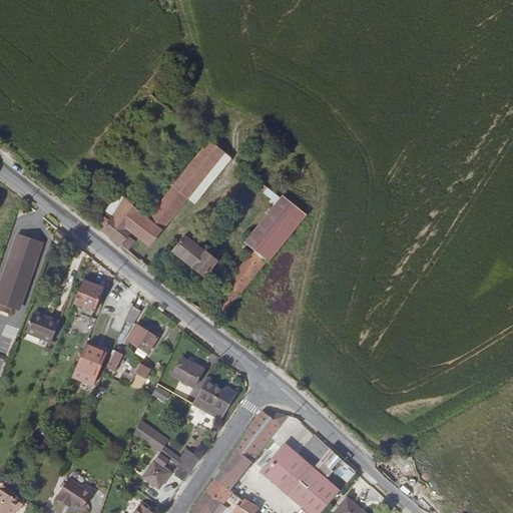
[(187,198),(223,153),(209,142),(173,186),(186,197),(187,198)]
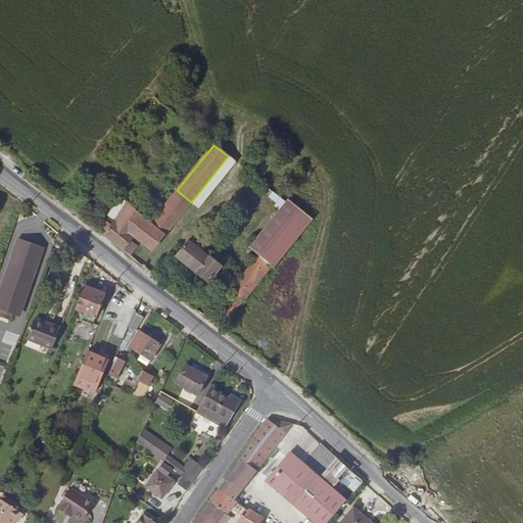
[(122,250),(129,242),(133,236),(151,251),(190,201),(177,190),(171,198),(150,224),(143,218),(144,216),(127,200),(127,201),(114,220),(104,235),(122,250)]
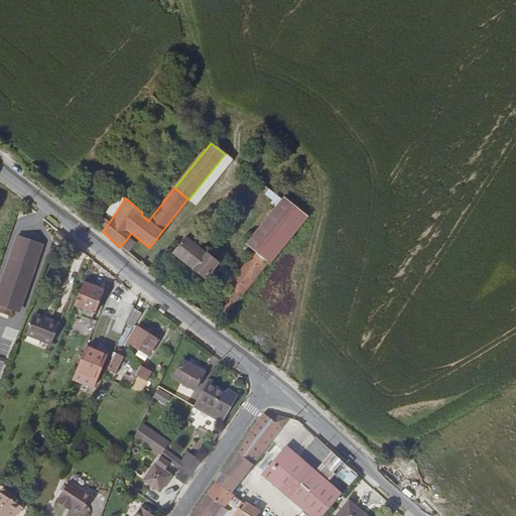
[(106,212),(113,217),(125,199),(118,194),(106,212)]
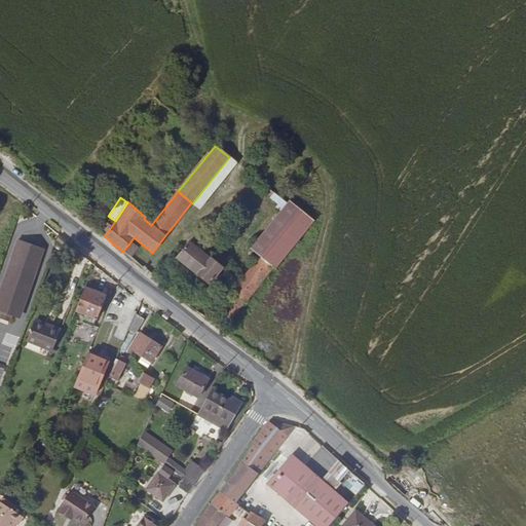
[(271,269),(309,222),(286,202),(249,250),(259,259),(271,269)]
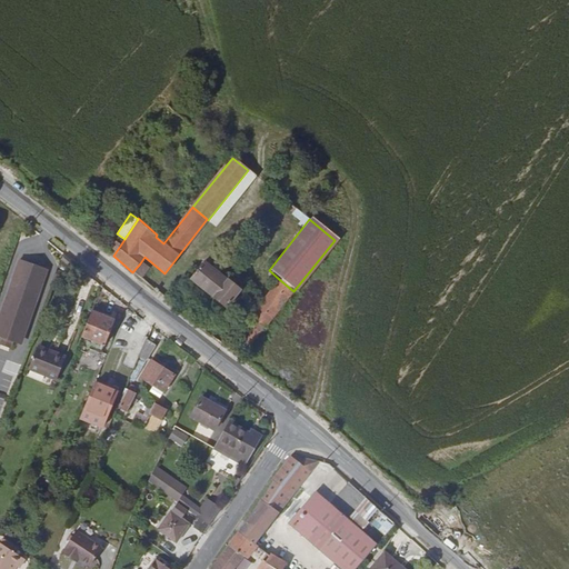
[(68,269),(71,265),(65,259),(60,263),(68,269)]
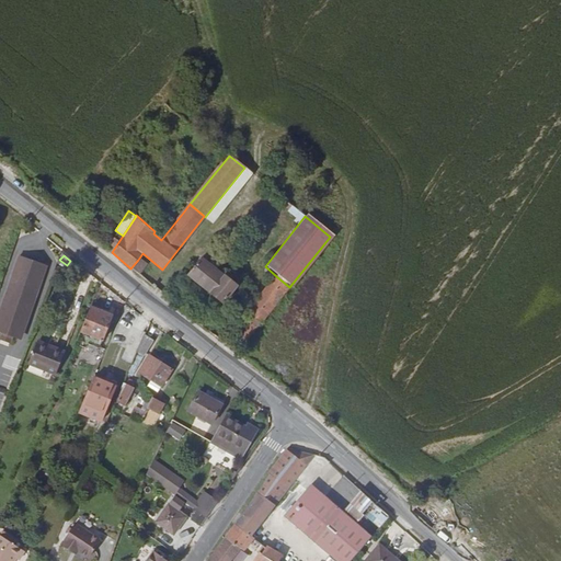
[(237,286),(202,258),(187,276),(222,305),(237,286)]
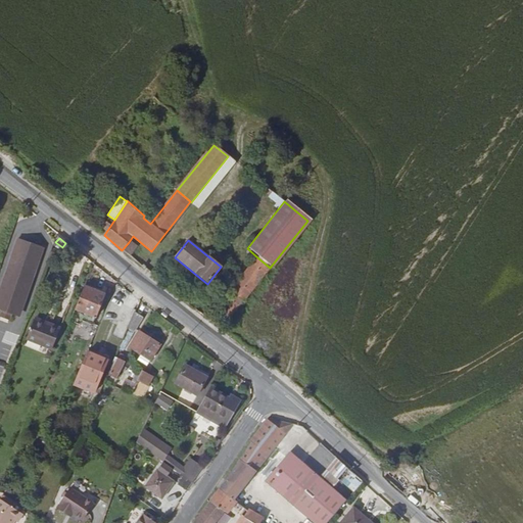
[(42,249),(17,241),(0,287),(0,313),(17,320),(42,249)]
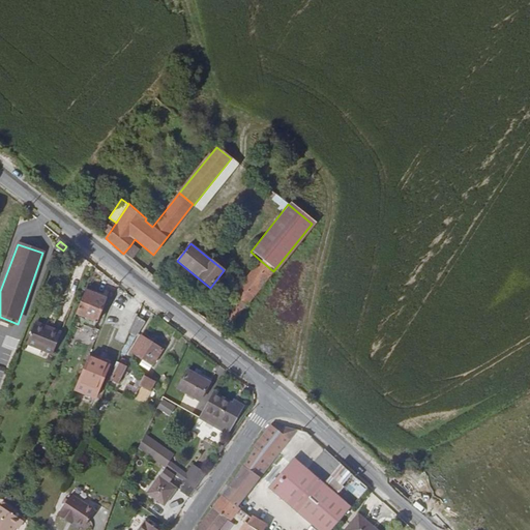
[(123,254),(130,259),(138,251),(130,245),(123,254)]
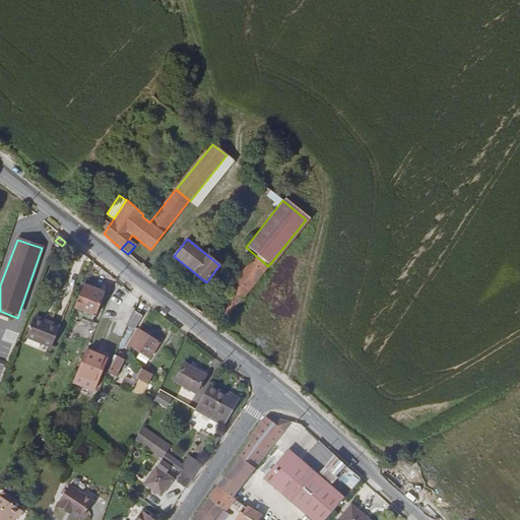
[(47,260),(53,263),(55,257),(49,255),(47,260)]
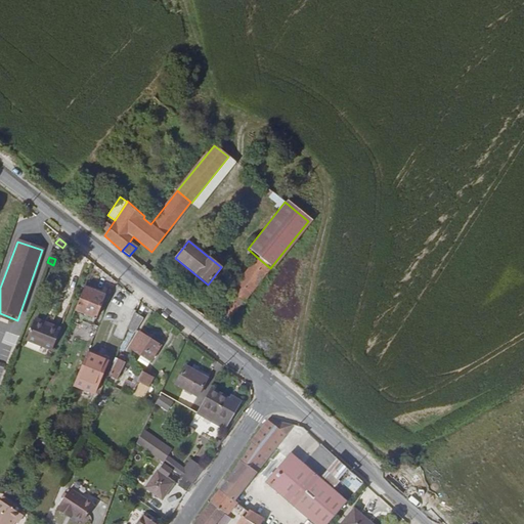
[(216,325),(221,330),(270,268),(258,258),(231,292),(237,297),(216,325)]
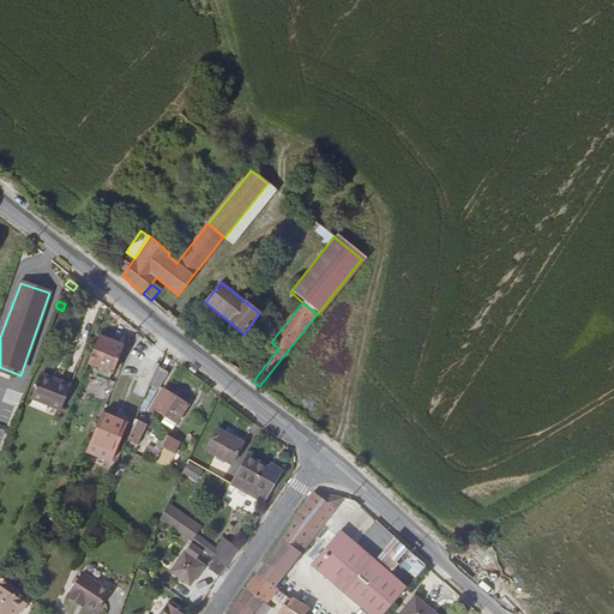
[(97,339),(79,384),(103,393),(121,349),(97,339)]
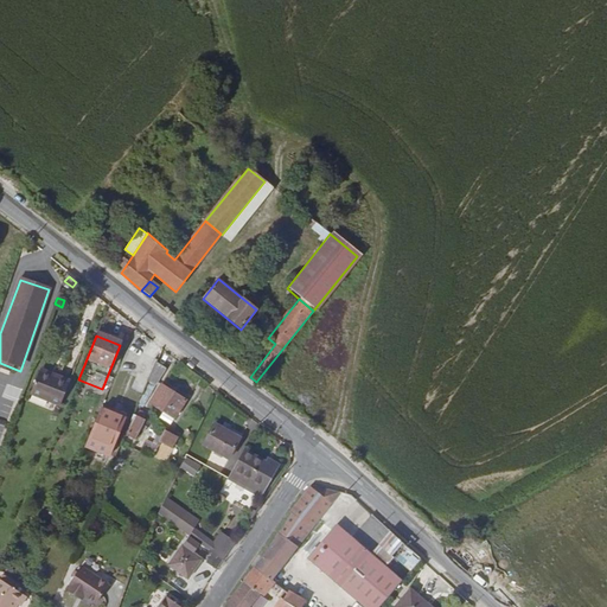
[(155,366),(157,363),(140,356),(132,375),(148,383),(155,366)]
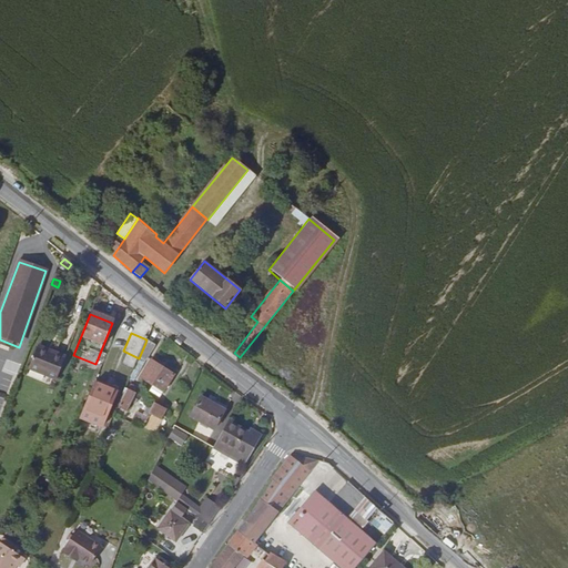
[(155,347),(145,343),(139,358),(145,362),(155,347)]
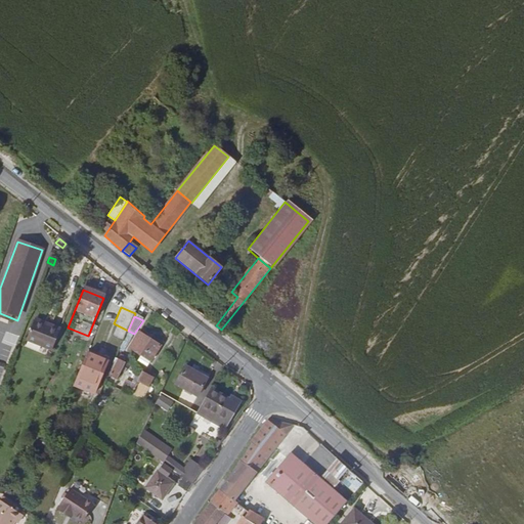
[(59,333),(33,321),(25,343),(50,354),(59,333)]
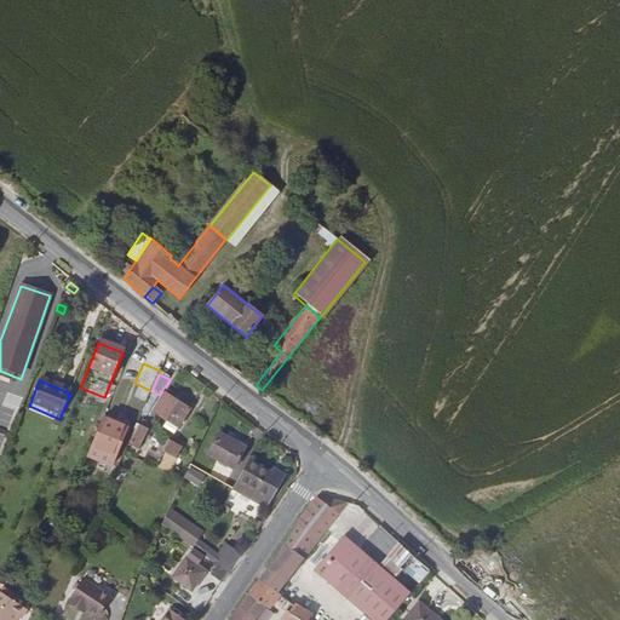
[(177,430),(189,412),(165,395),(153,414),(177,430)]
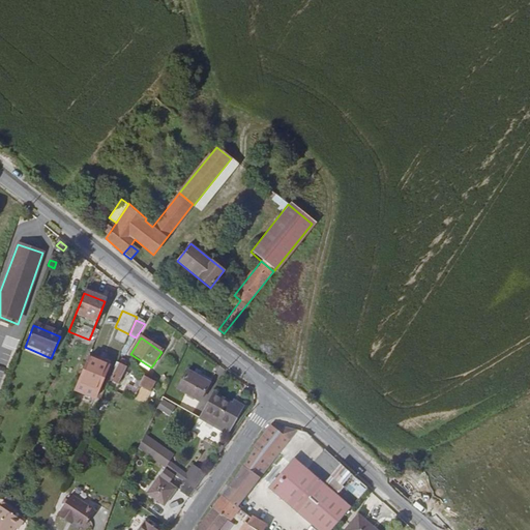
[(105,367),(87,360),(72,393),(94,402),(105,378),(101,377),(105,367)]
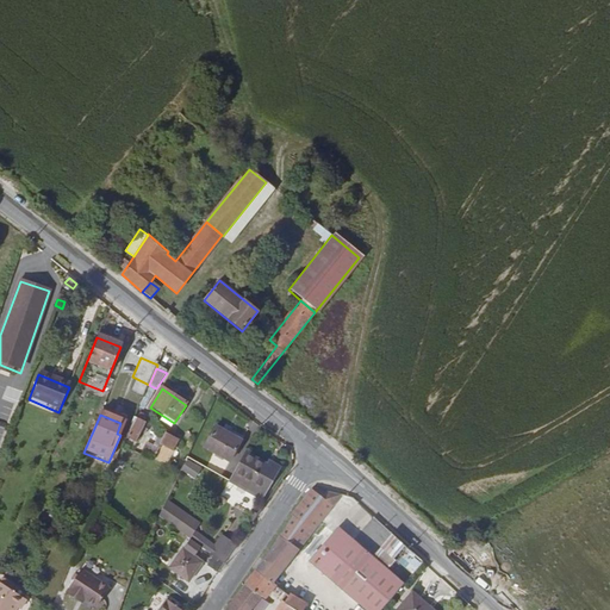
[(138,437),(145,425),(137,421),(131,434),(138,437)]
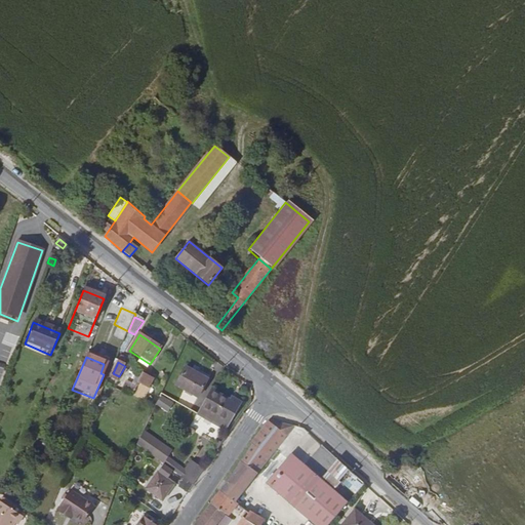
[(196,401),(206,384),(185,370),(174,389),(196,401)]
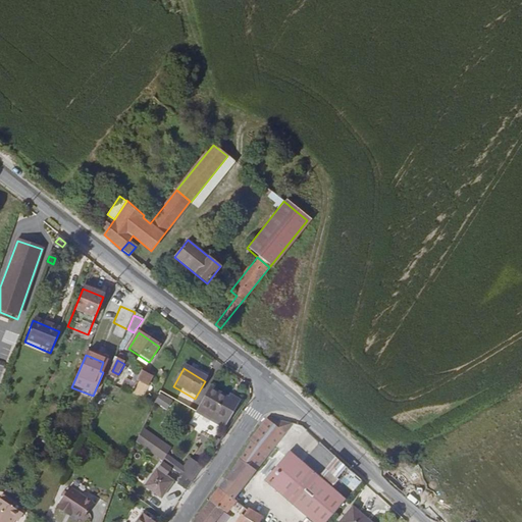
[(147,375),(142,372),(137,382),(142,385),(147,375)]
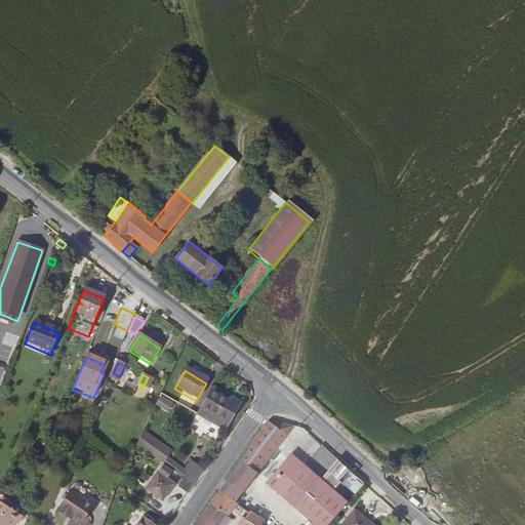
[(133,390),(135,384),(126,379),(124,386),(133,390)]
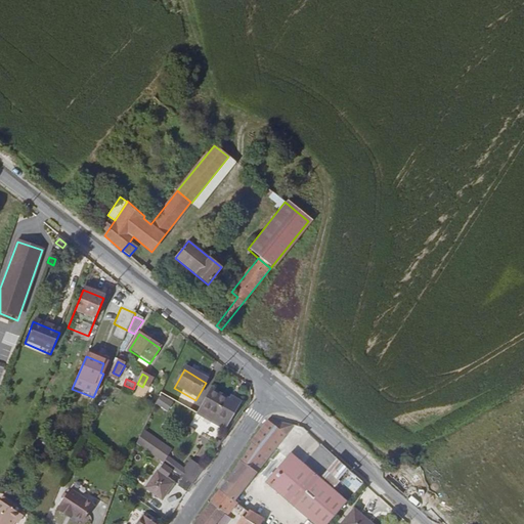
[(209,392),(186,431),(199,438),(211,417),(213,419),(210,425),(221,431),(229,416),(231,417),(239,401),(232,397),(229,403),(225,401),(209,392)]
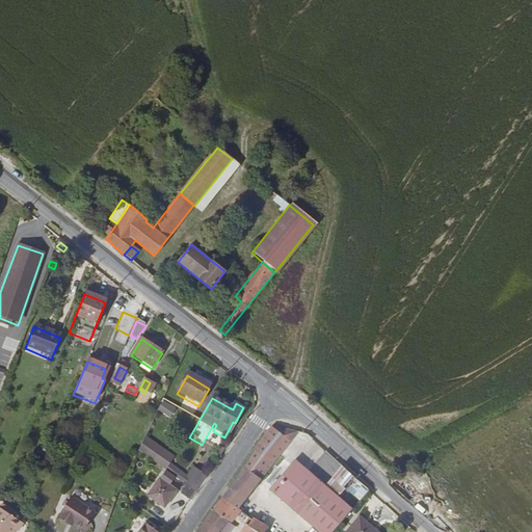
[(169,418),(176,407),(164,400),(157,410),(169,418)]
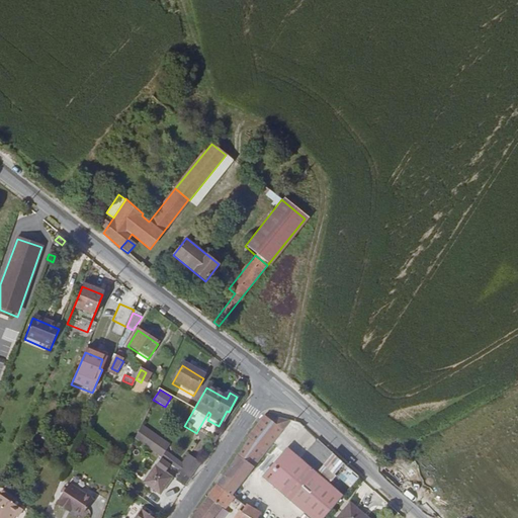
[(249,437),(259,445),(275,424),(263,416),(247,437),(249,438),(249,437)]
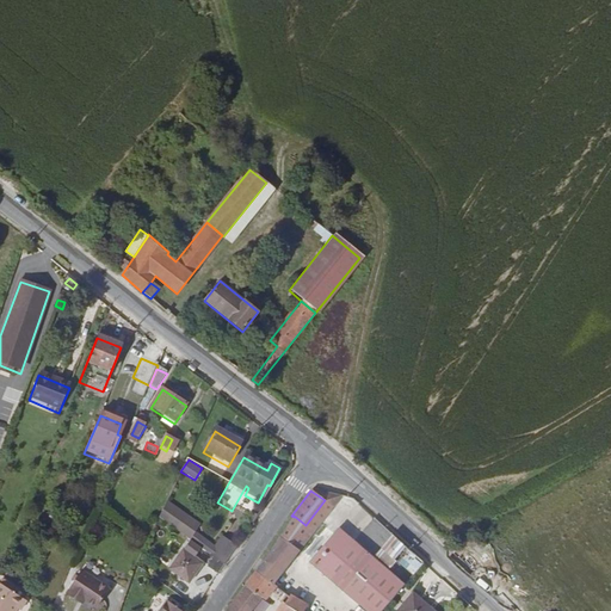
[(325,500),(306,525),(304,526),(313,534),(314,531),(337,504),(332,500),(335,495),(310,491),(325,500)]
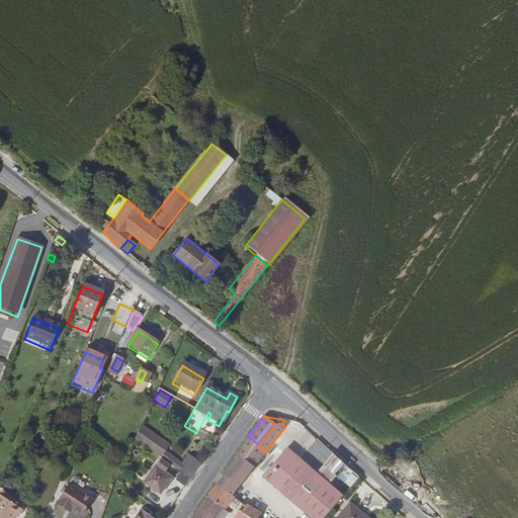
[(157,443),(138,430),(132,442),(148,454),(153,447),(157,443)]
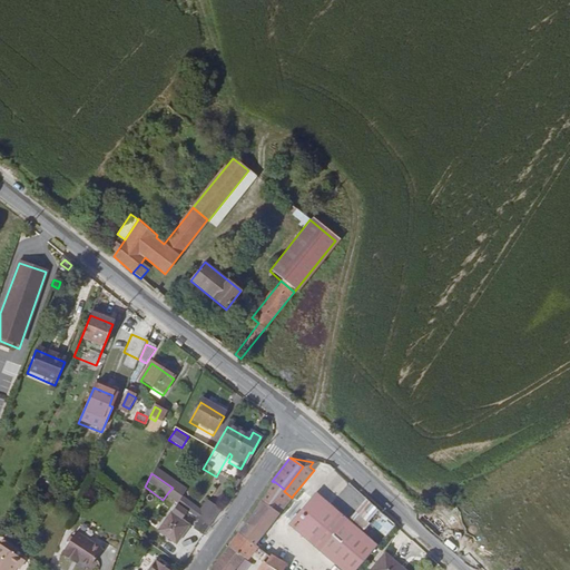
[(238,533),(253,543),(256,546),(292,498),(284,491),(285,490),(274,481),(274,482),(262,499),(238,533)]
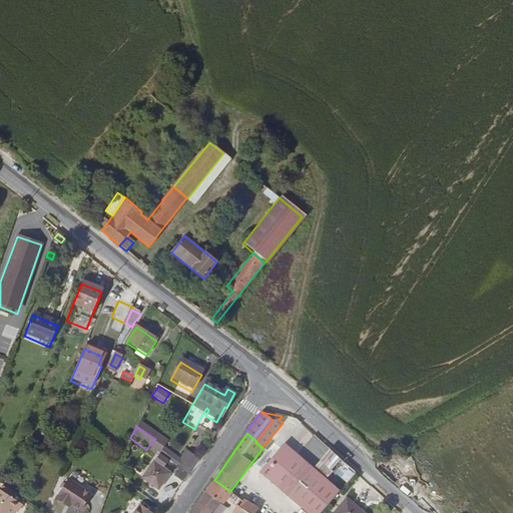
[(259,468),(308,512),(315,512),(285,489),(308,463),(283,441),(259,468)]
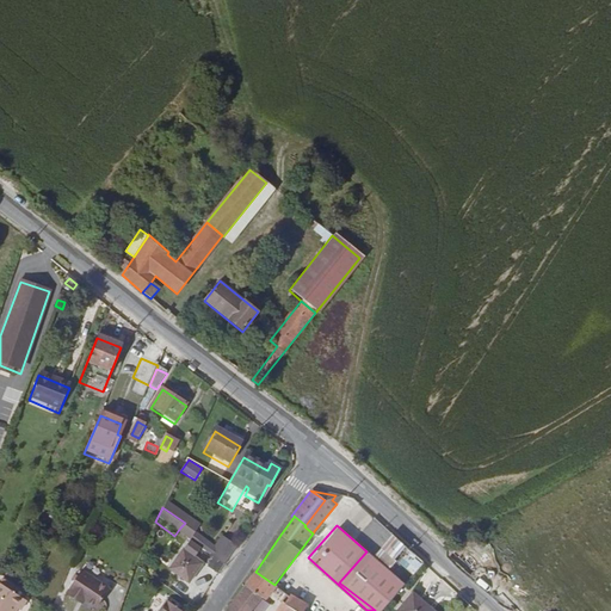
[(220,556),(180,528),(174,536),(189,545),(203,555),(215,563),(222,569),(232,556),(224,550),(220,556)]
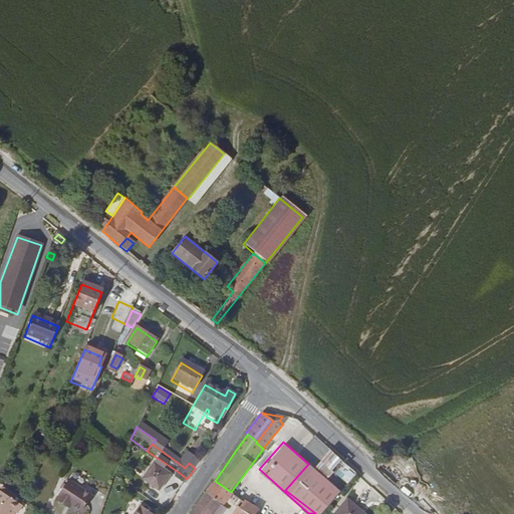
[(311,467),(327,482),(343,463),(328,449),(311,467)]
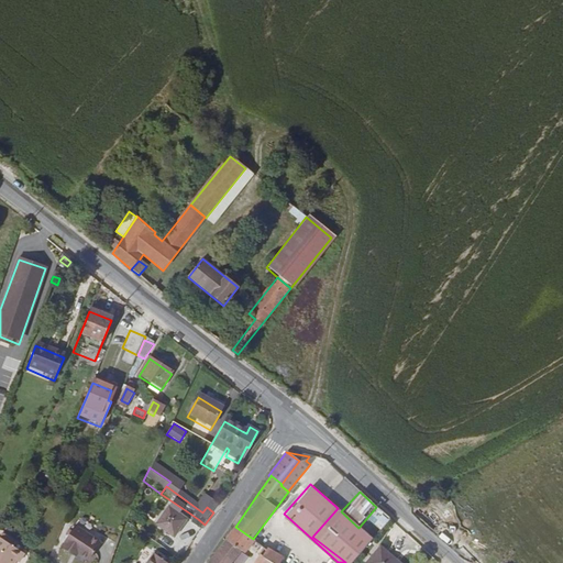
[(187,511),(174,503),(155,528),(174,540),(186,523),(180,520),(187,511)]
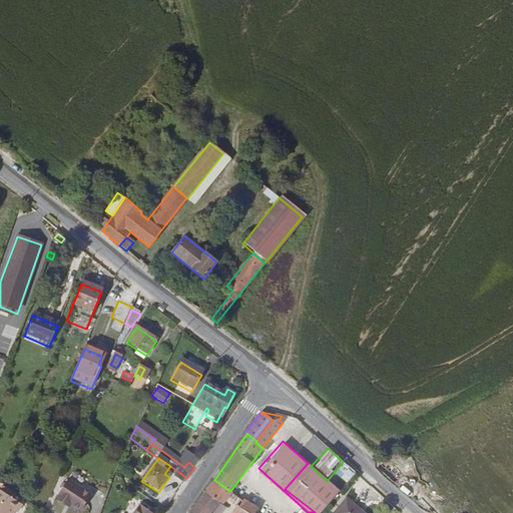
[(285,489),(315,512),(319,512),(338,491),(327,481),(311,466),(308,463),(285,489)]
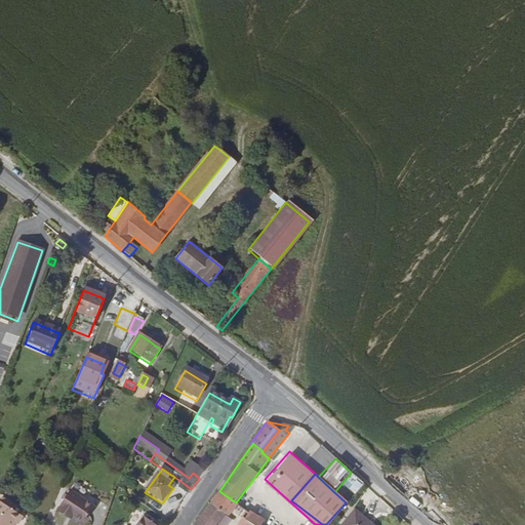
[(185,498),(191,489),(185,484),(178,493),(185,498)]
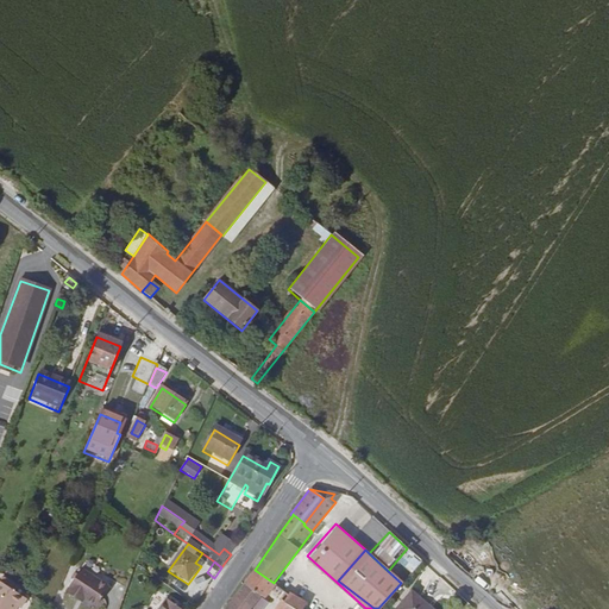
[(263,597),(274,583),(270,581),(255,570),(224,608),(226,608),(225,608),(248,608),(259,595),(263,597)]
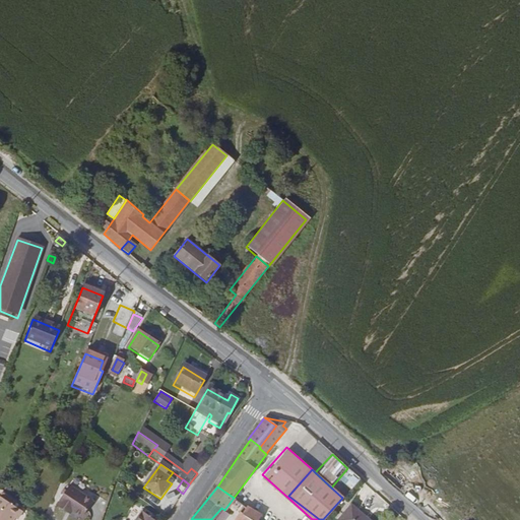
[(66,490),(54,510),(65,516),(67,513),(70,515),(78,519),(81,519),(85,512),(90,505),(90,504),(66,490)]
